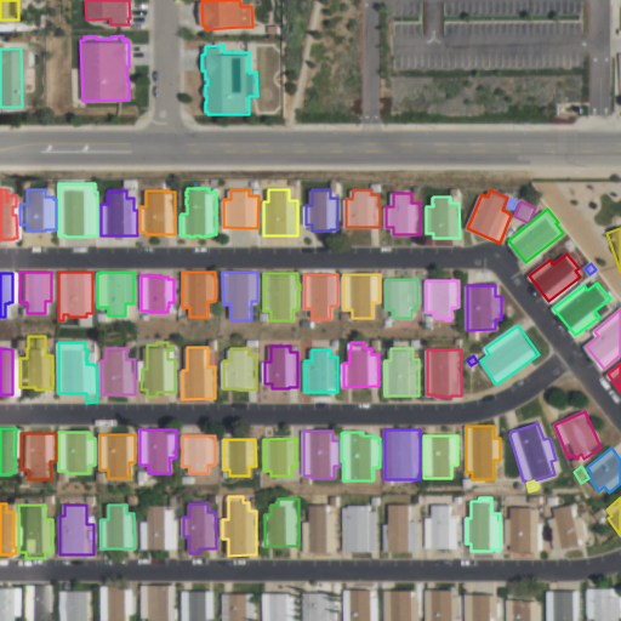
[(371,505),(371,512),(379,512),(379,551),(345,551),(345,507),(351,507),(351,505),(371,505)]
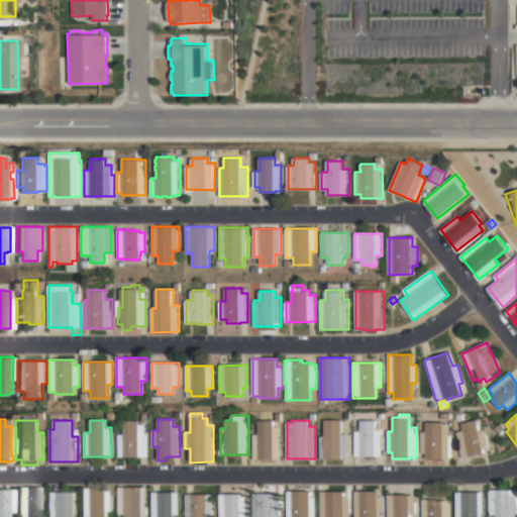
[(342,420),(342,434),(348,434),(348,459),(320,459),(320,436),(325,436),(325,420),(342,420)]
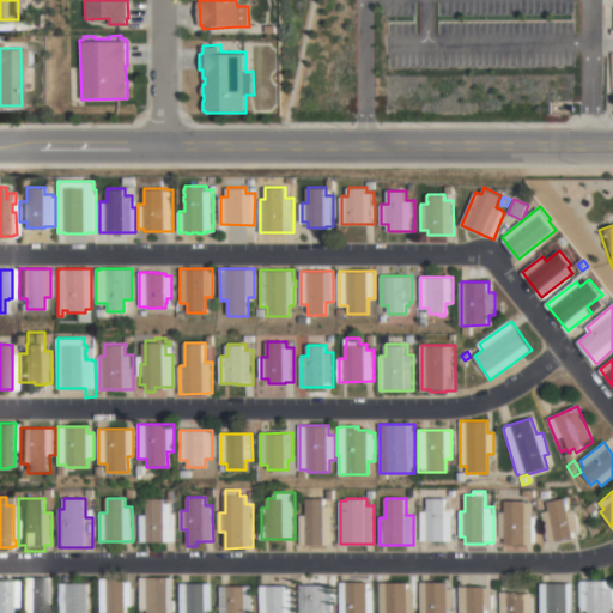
[(447,498),(447,508),(454,508),(454,541),(422,541),(422,511),(429,511),(429,498),(447,498)]
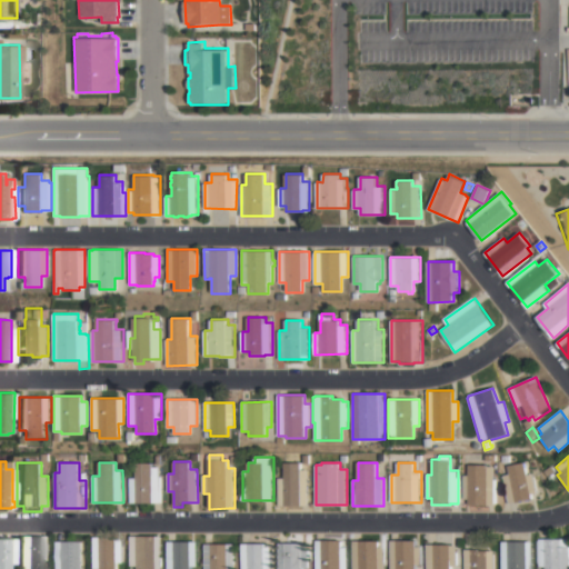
[(525,462),(527,475),(533,473),(538,493),(531,495),(532,500),(516,505),(516,503),(509,505),(503,476),(510,475),(508,466),(525,462)]
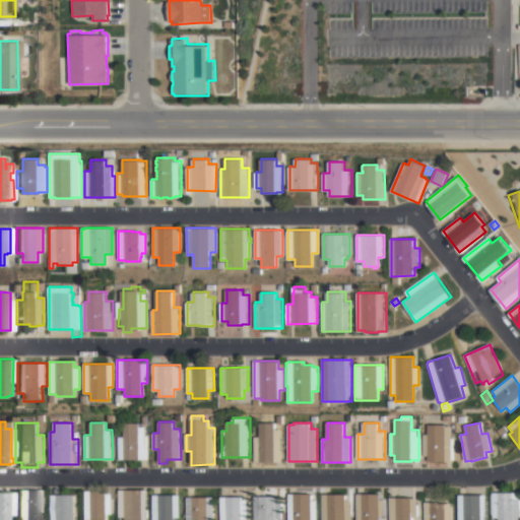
[(140,424),(140,427),(146,427),(146,460),(119,460),(119,437),(125,437),(125,430),(124,430),(124,426),(125,426),(125,424),(140,424)]
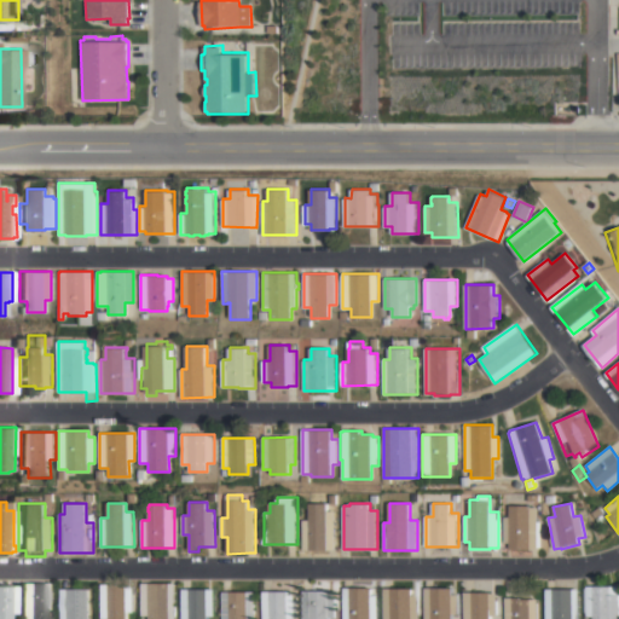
[(329,504),(329,510),(336,510),(336,550),(304,550),(304,520),(311,520),(311,504),(329,504)]
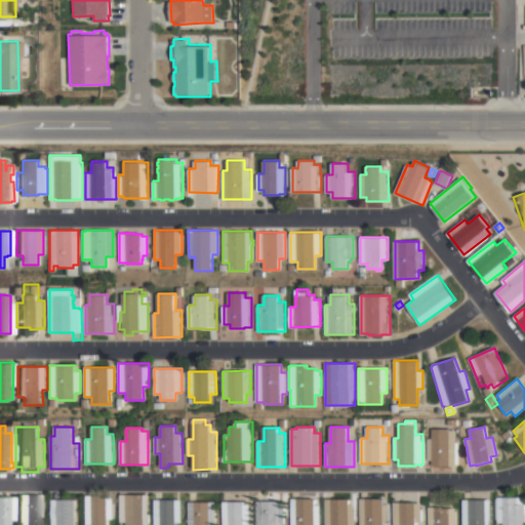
[(450,429),(450,431),(456,431),(456,467),(450,467),(433,467),(433,460),(428,460),(428,439),(432,439),(432,429),(450,429)]
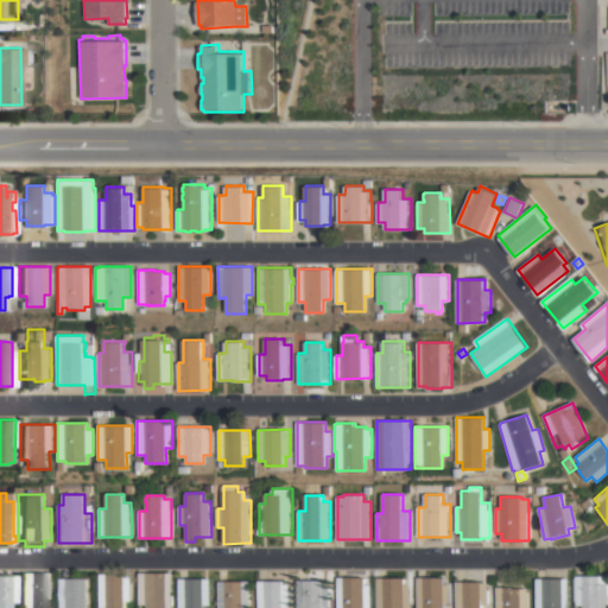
[(589,498),(594,505),(593,506),(597,512),(590,517),(581,505),(589,498)]
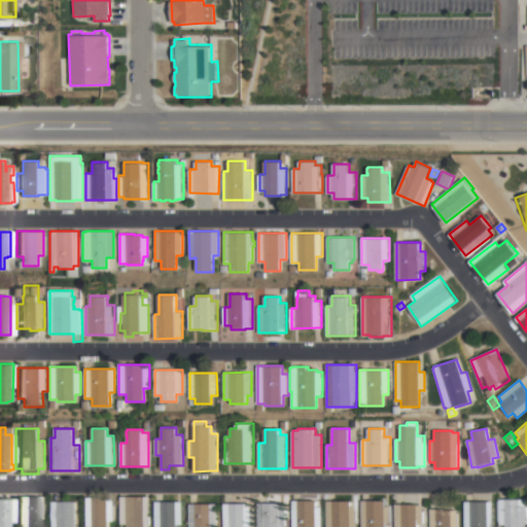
[(45,496),(45,520),(39,520),(39,526),(18,526),(18,496),(45,496)]
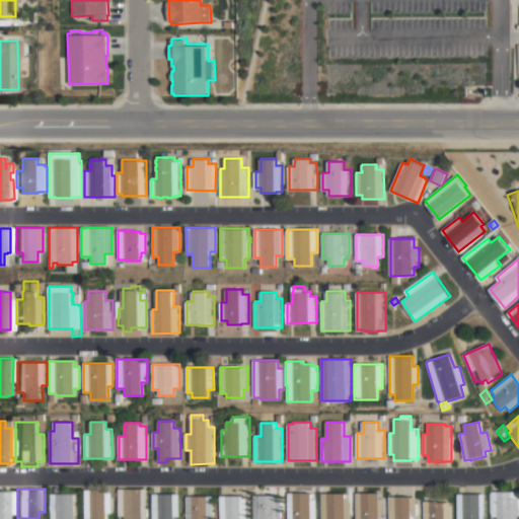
[(146,490),(146,518),(124,518),(124,516),(118,516),(118,490),(146,490)]
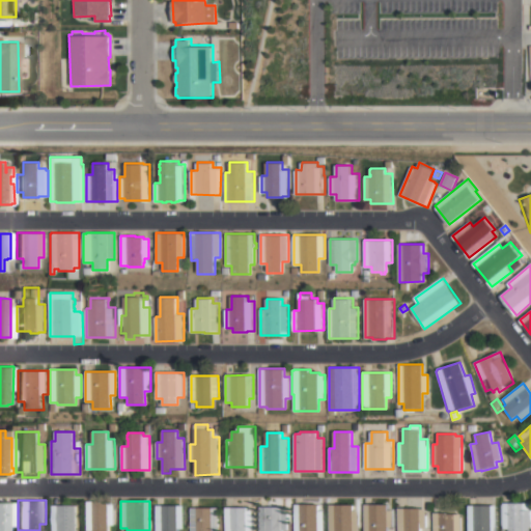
[(101,502),(101,503),(114,503),(114,527),(108,527),(108,530),(86,530),(86,502),(101,502)]
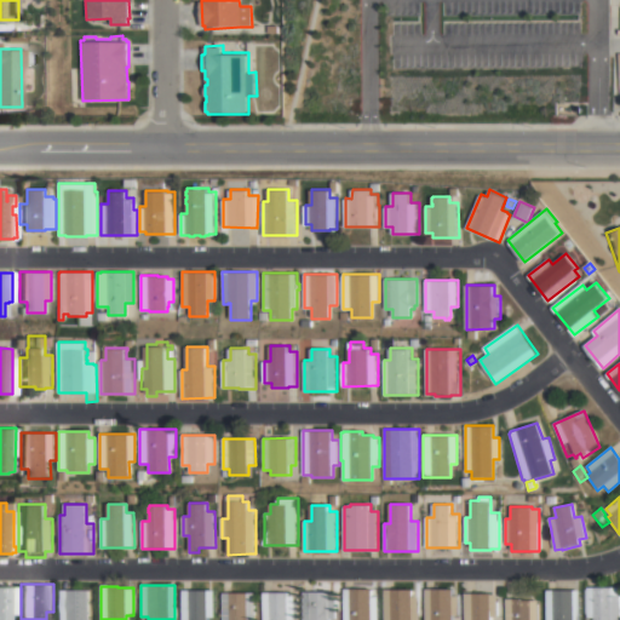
[(0,619),(0,587),(15,587),(16,614),(9,614),(9,619),(0,619)]
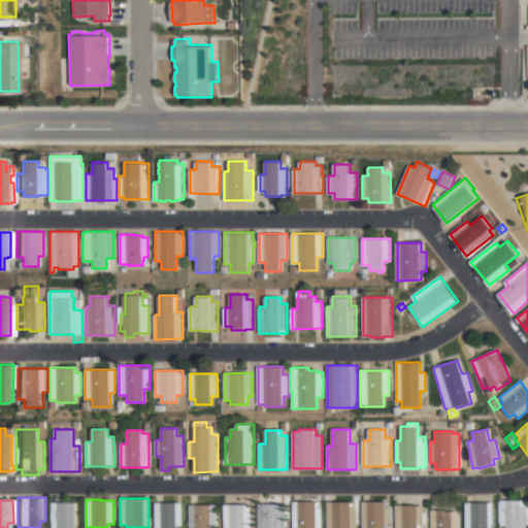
[(527,500),(527,527),(505,527),(505,526),(499,526),(499,523),(497,523),(497,502),(500,502),(500,500),(527,500)]
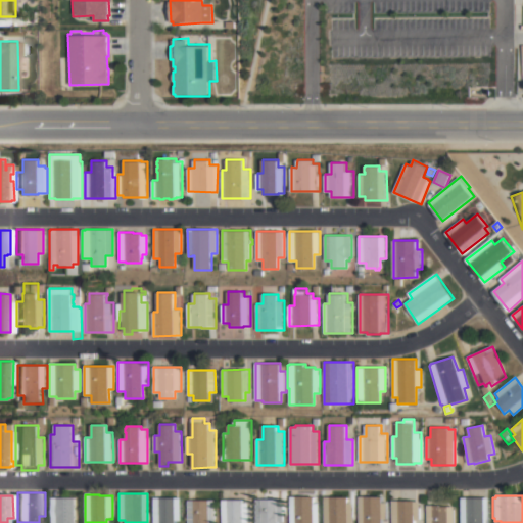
[(314,496),(314,504),(319,504),(319,522),(290,522),(290,496),(314,496)]
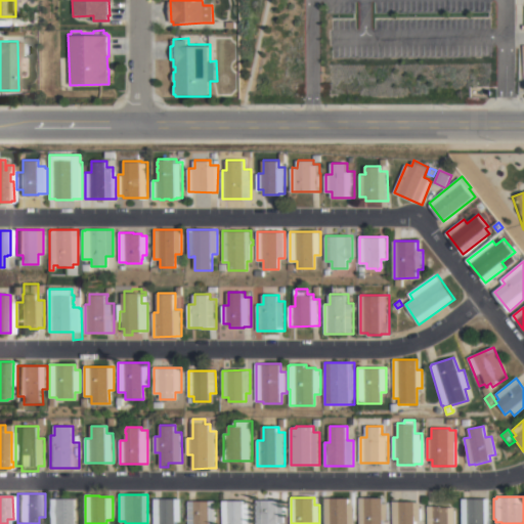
[(75,498),(75,523),(51,523),(51,498),(75,498)]
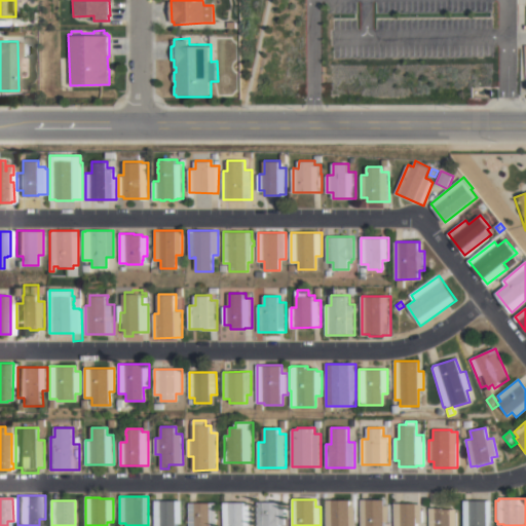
[(182,500),(182,524),(176,524),(176,525),(154,525),(154,500),(182,500)]
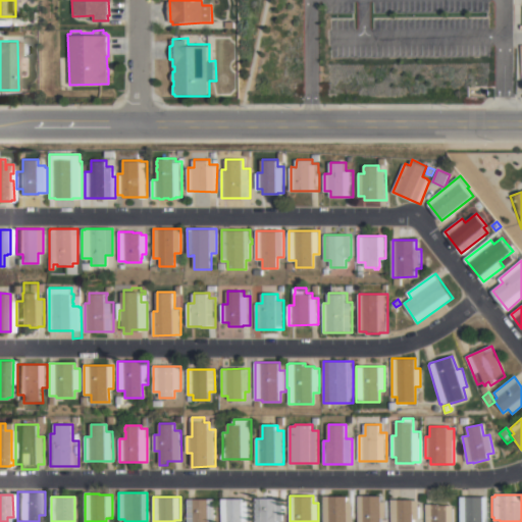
[(348,497),(348,503),(354,503),(354,521),(323,521),(323,497),(348,497)]
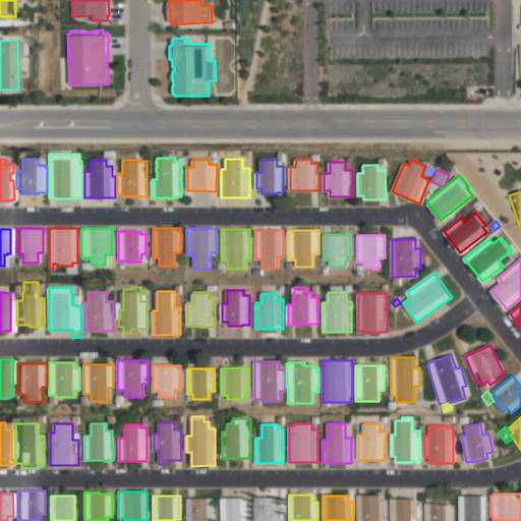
[(380,496),(380,502),(386,501),(386,518),(380,518),(380,520),(356,520),(356,496),(380,496)]
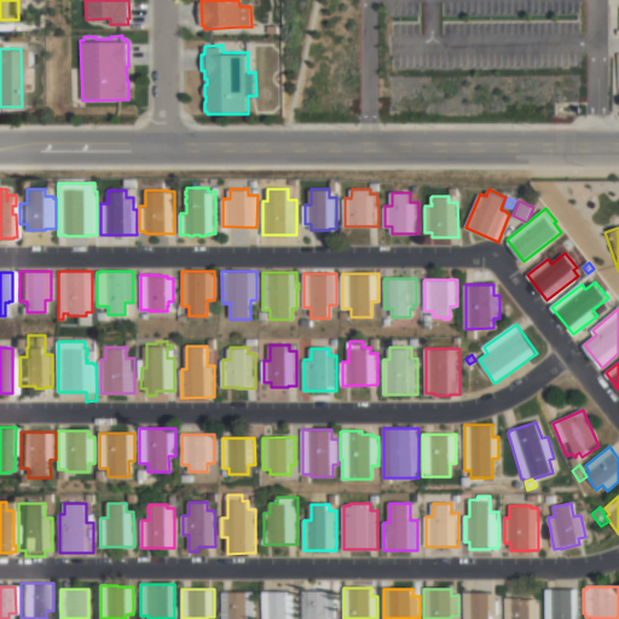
[(578,589),(578,618),(545,618),(545,589),(578,589)]
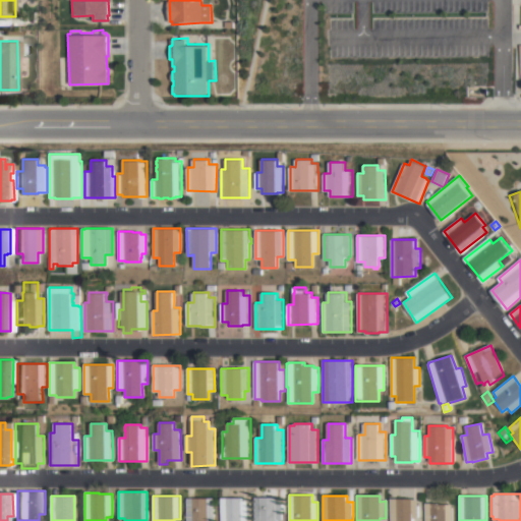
[(242,498),(242,501),(248,501),(248,520),(221,520),(221,498),(242,498)]
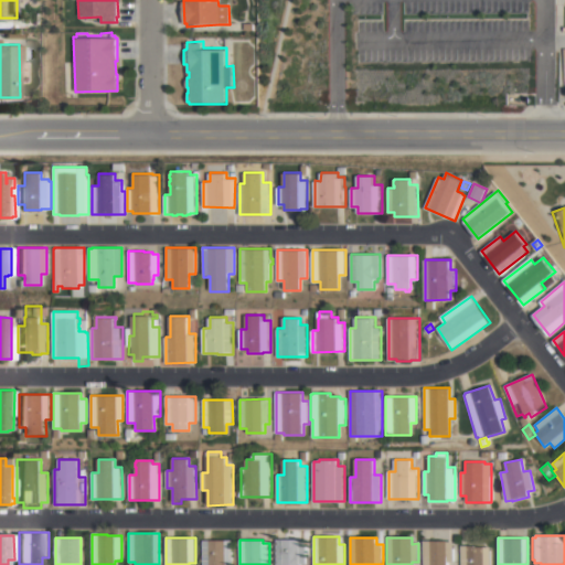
[(306,540),(306,560),(308,560),(308,563),(306,563),(306,564),(276,564),(276,540),(306,540)]
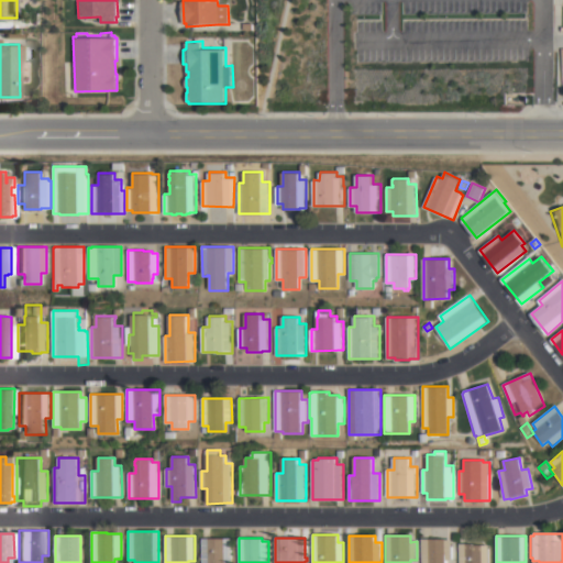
[(232,539),(232,562),(201,562),(202,539),(232,539)]
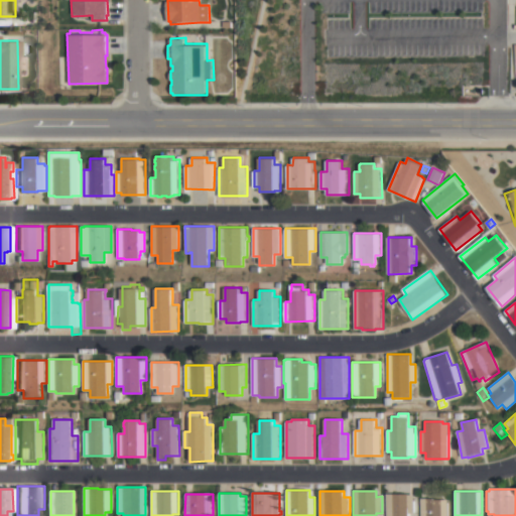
[(408,494),(408,495),(413,495),(413,514),(408,514),(408,515),(386,515),(386,494),(408,494)]
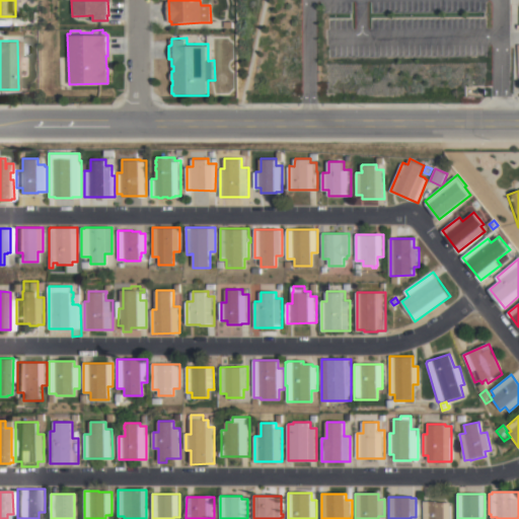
[(437,502),(437,503),(450,503),(450,518),(423,518),(423,502),(437,502)]
